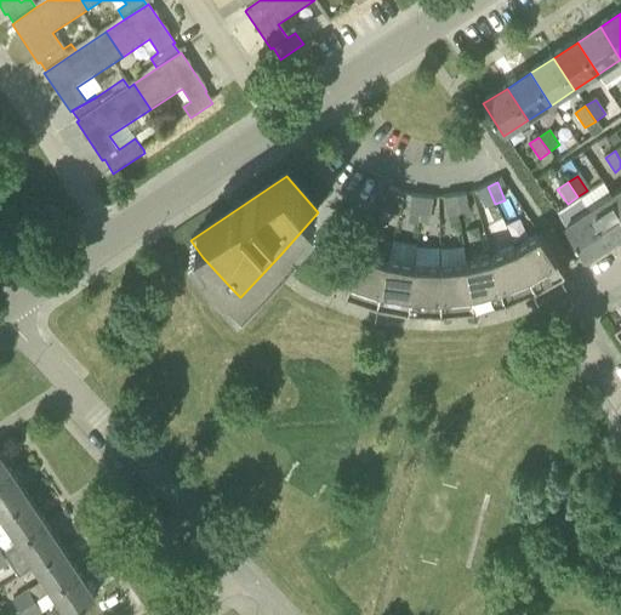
[(485,209),(495,204),(488,187),(477,192),(485,209)]
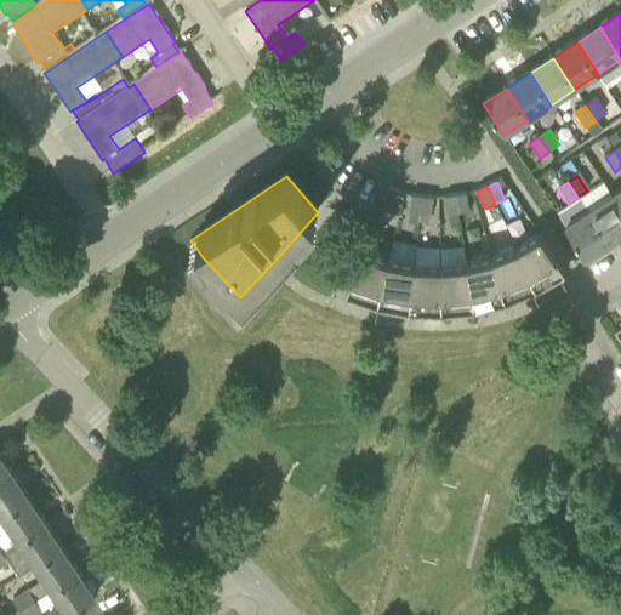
[(382,206),(392,211),(399,193),(389,188),(382,206)]
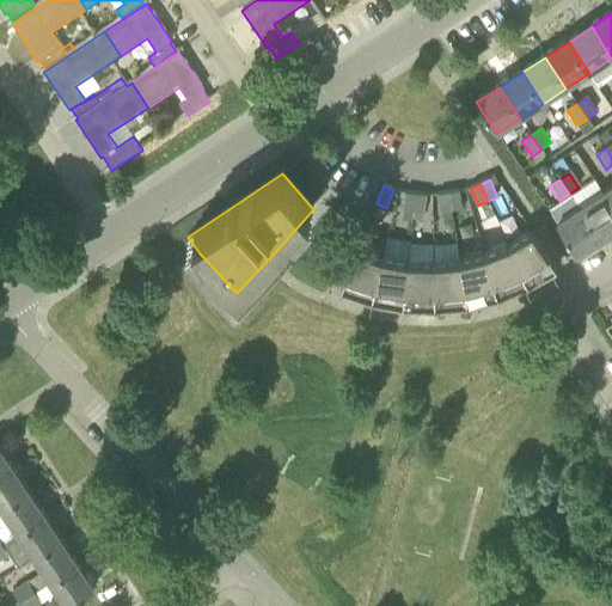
[(452,213),(463,212),(459,193),(448,194),(452,213)]
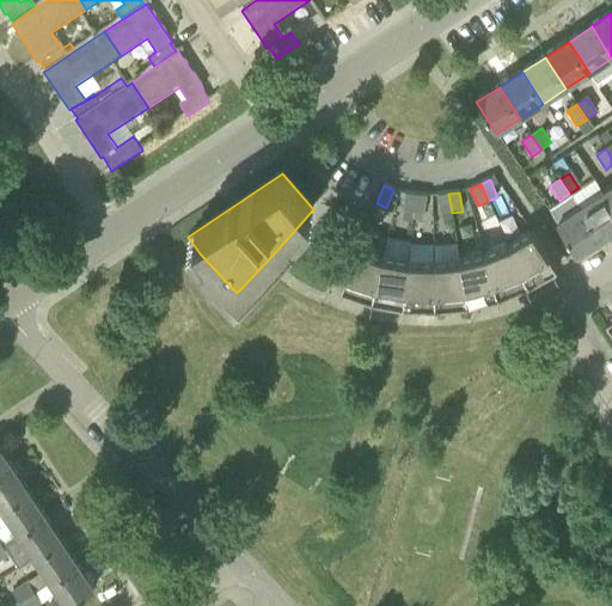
[(611,206),(604,193),(579,209),(600,240),(611,232),(611,206)]
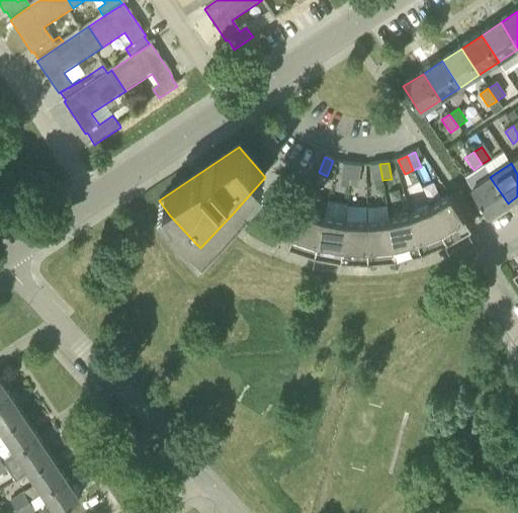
[(341,180),(351,181),(353,165),(343,164),(341,180)]
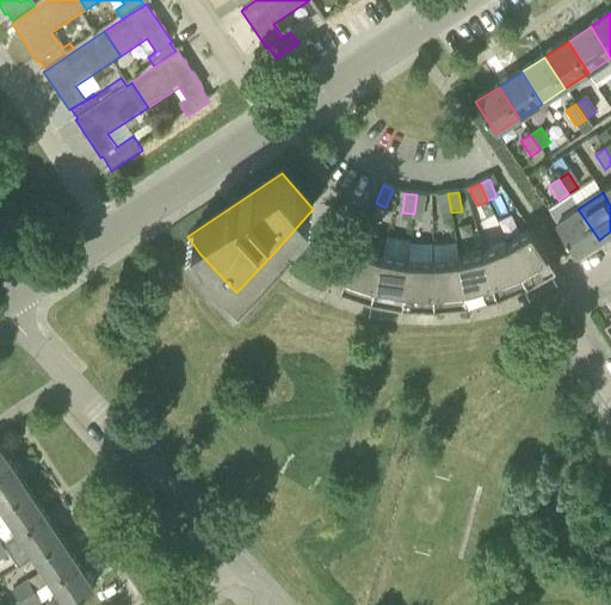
[(440,215),(451,213),(448,193),(437,196),(440,215)]
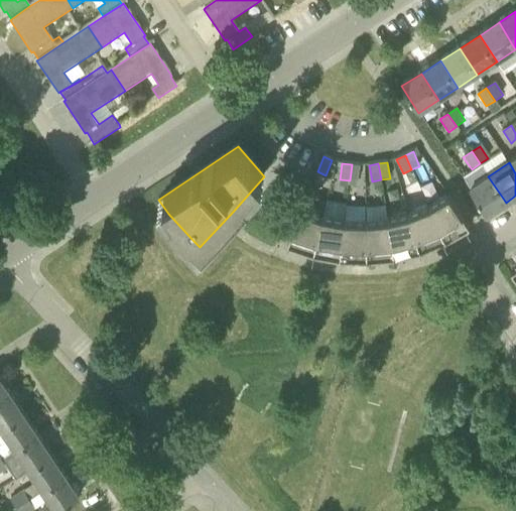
[(350,180),(358,181),(360,165),(352,164),(350,180)]
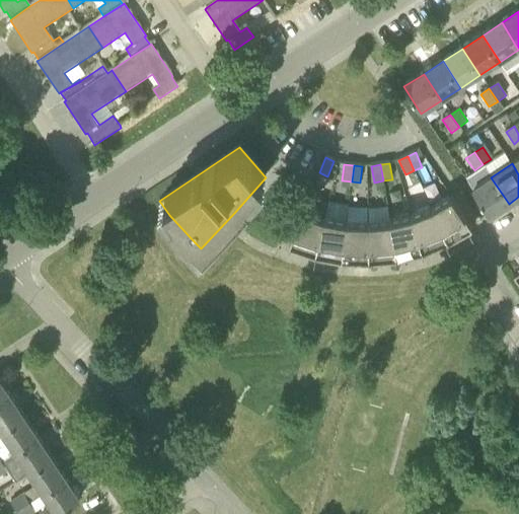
[(490,216),(508,205),(490,177),(472,190),(490,216)]
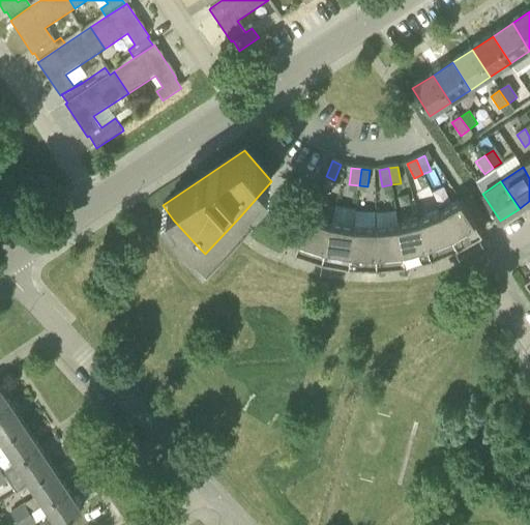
[(458,248),(482,234),(462,202),(441,212),(458,248)]
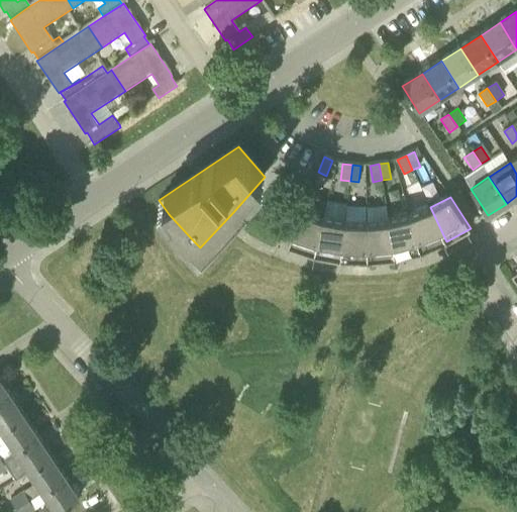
[(421,251),(446,241),(430,207),(425,210),(410,216),(421,251)]
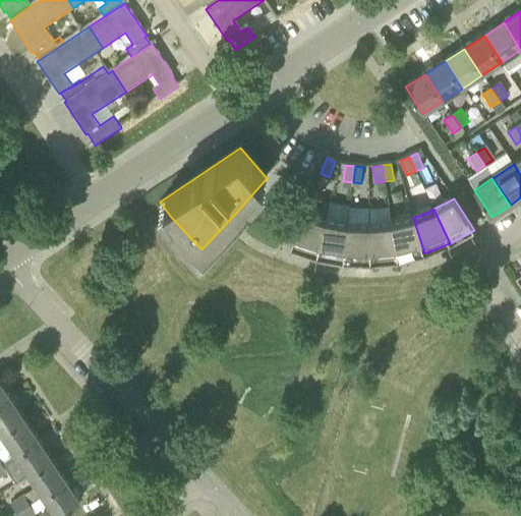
[(290,247),(316,255),(327,220),(320,219),(304,213),(294,236),(290,247)]
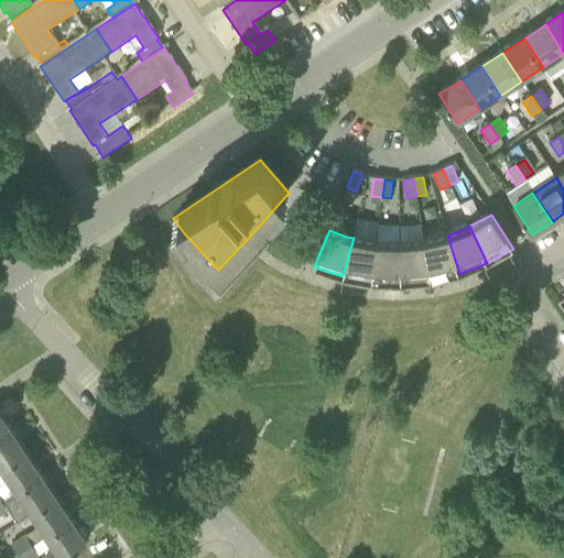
[(431,281),(459,274),(447,236),(424,241),(431,281)]
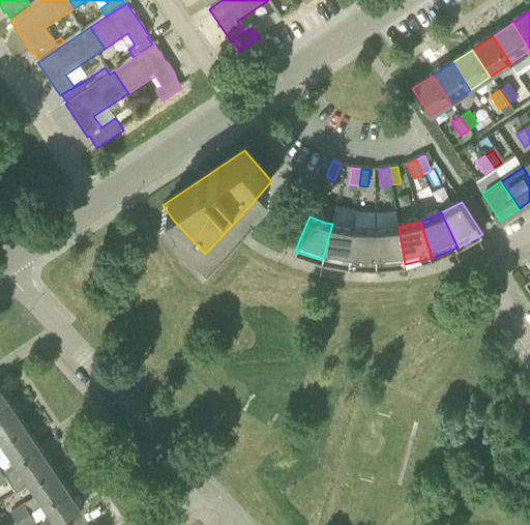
[(322,260),(349,265),(354,228),(332,224),(322,260)]
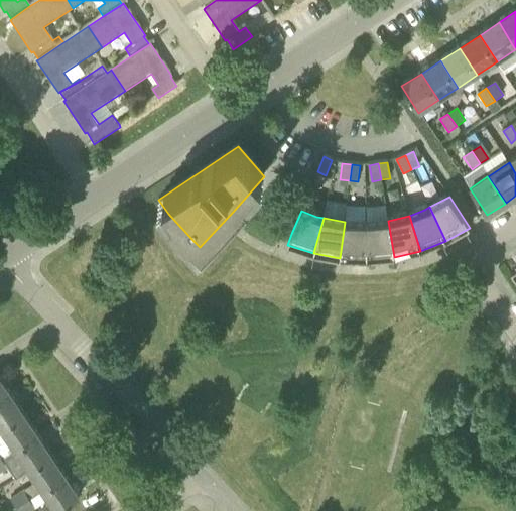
[(367,260),(394,257),(388,221),(367,223),(367,260)]
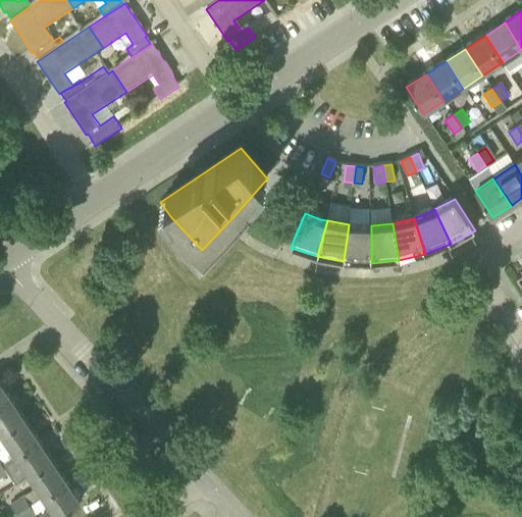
[(344,261),(371,263),(371,225),(349,224),(344,261)]
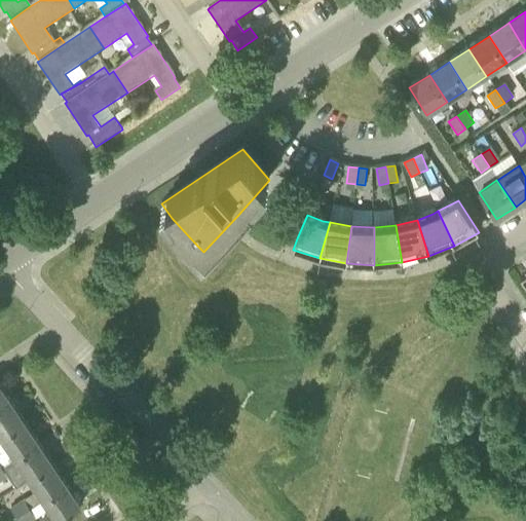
[(0,412),(12,406),(0,386),(0,412)]
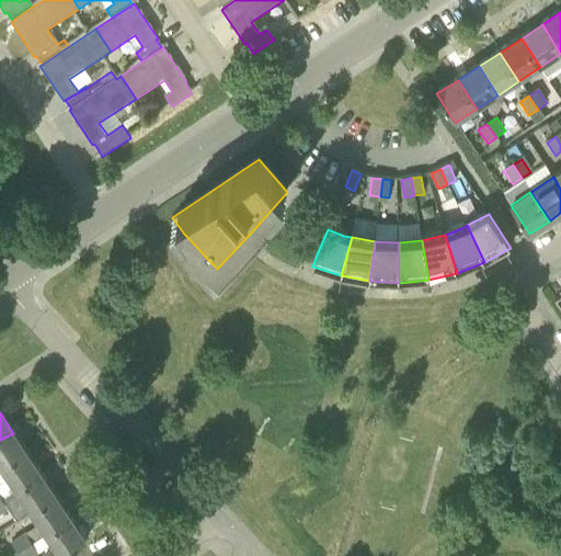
[(13,433),(0,440),(0,466),(2,471),(27,454),(13,433)]
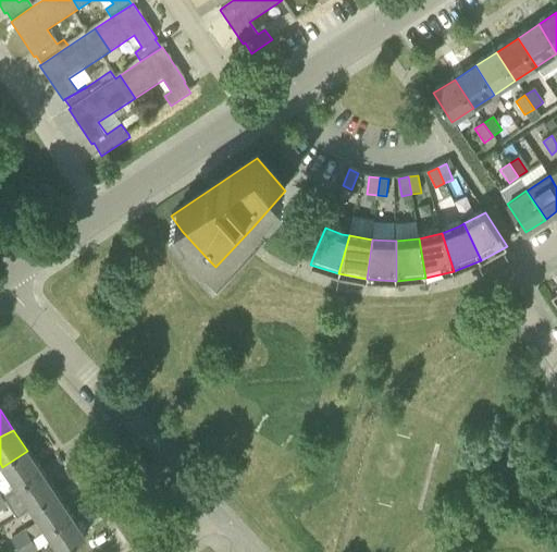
[(0,501),(41,473),(27,451),(2,467),(11,479),(0,486),(0,501)]
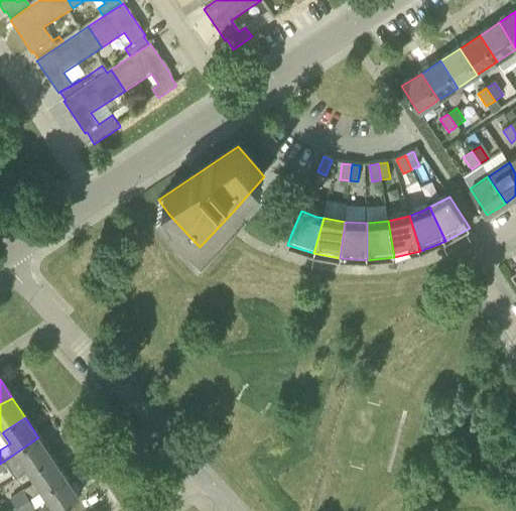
[(16,483),(29,474),(52,459),(38,437),(0,464),(0,477),(9,472),(16,483)]
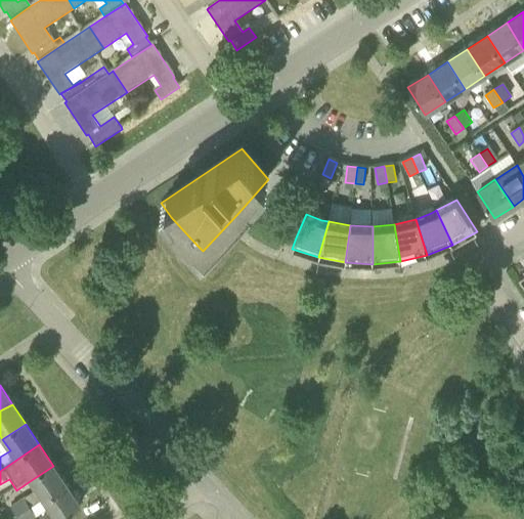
[(37,491),(44,502),(67,487),(53,466),(30,481),(37,491)]
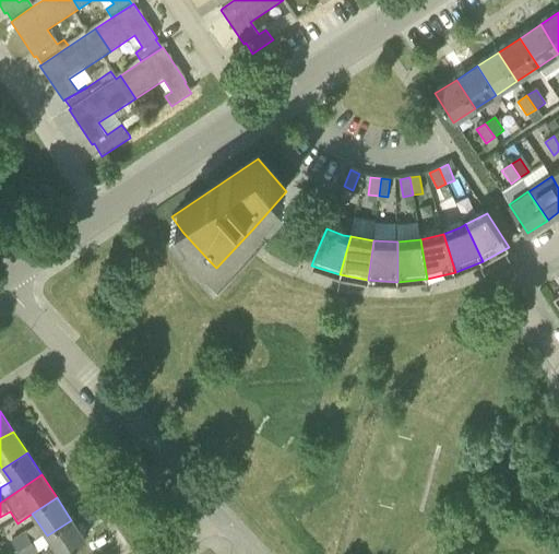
[(47,535),(59,553),(70,553),(86,542),(71,520),(47,535)]
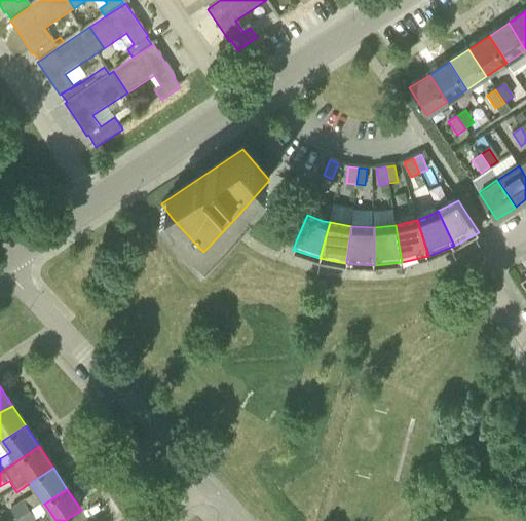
[(21,520),(32,513),(26,503),(11,513),(16,520),(21,520)]
